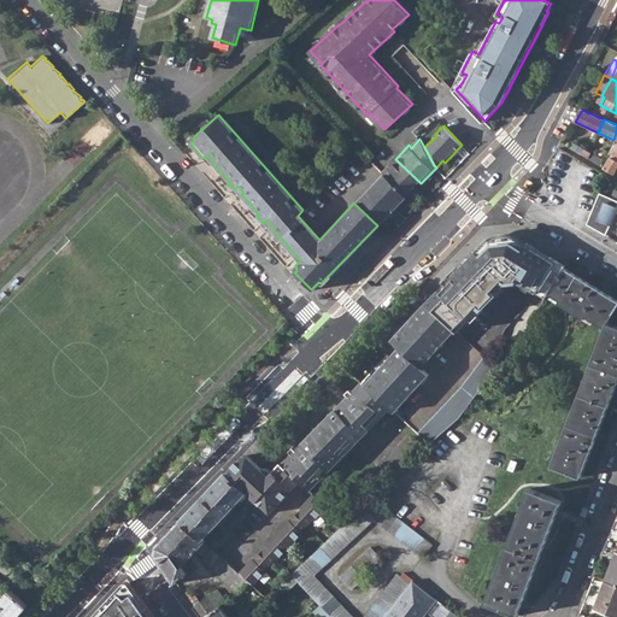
[(588,158),(598,165),(601,160),(591,153),(588,158)]
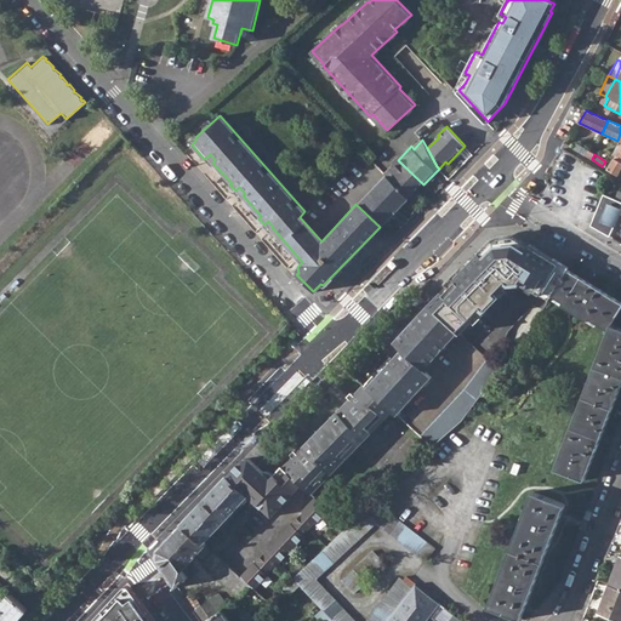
[(620,161),(615,159),(608,170),(619,176),(620,170),(620,161)]
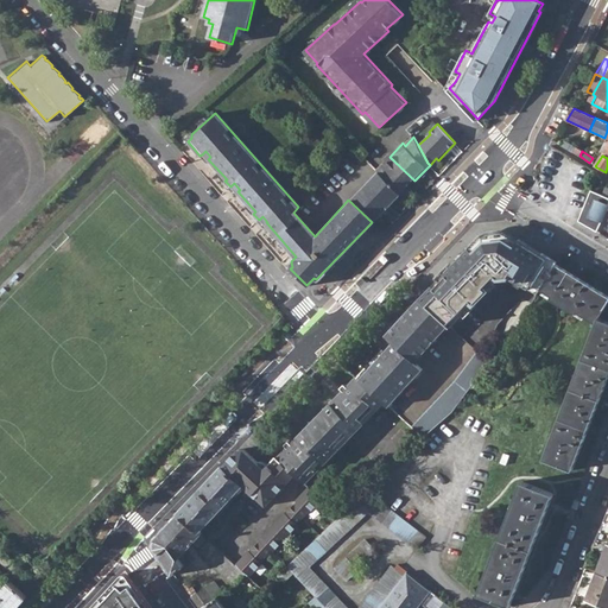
[(399,195),(415,181),(390,157),(377,171),(379,172),(399,195)]
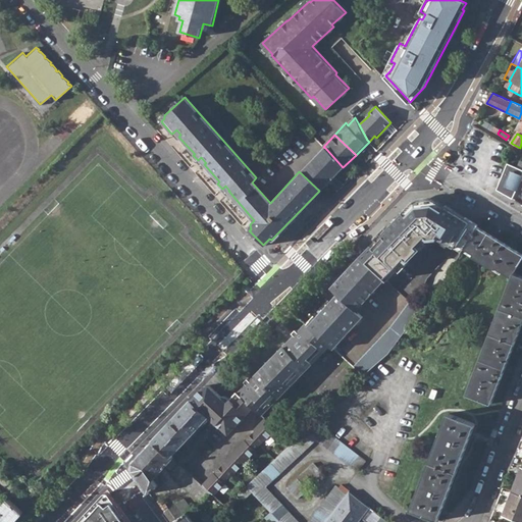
[(323,147),(299,171),(319,191),(343,167),(323,147)]
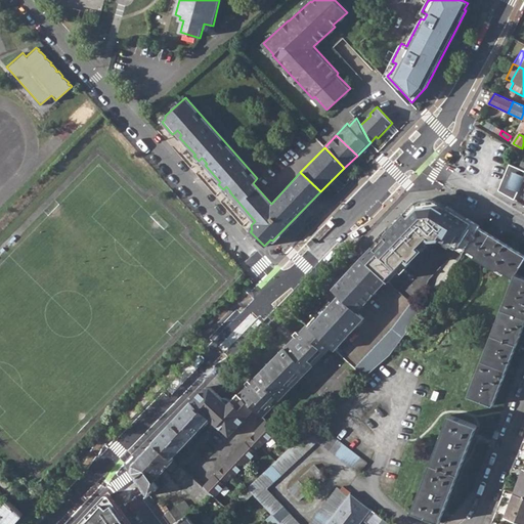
[(523,170),(519,169),(509,164),(507,170),(498,190),(511,198),(515,200),(523,176),(523,170)]
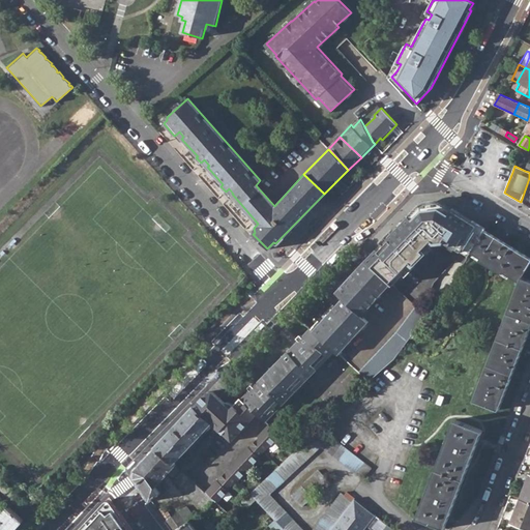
[(418,205),(365,259),(390,283),(392,285),(435,241),(443,240),(468,256),(471,252),(484,229),(466,218),(439,202),(437,204),(434,202),(430,203),(423,204),(421,207),(418,205)]
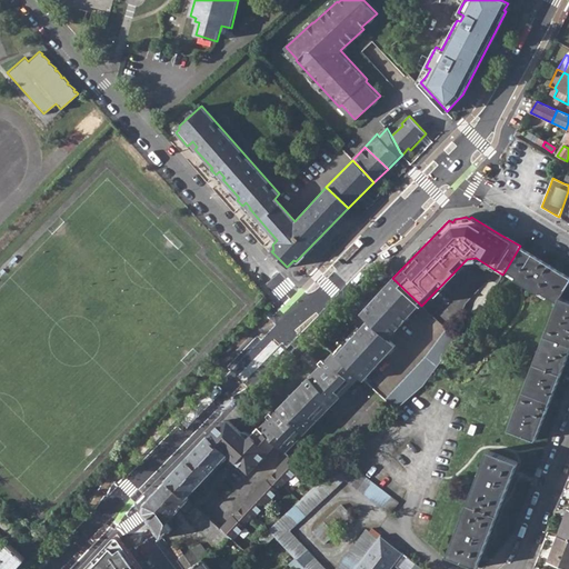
[(558,300),(561,295),(568,280),(568,275),(520,246),(506,270),(516,276),(515,278),(539,292),(540,290),(558,300)]
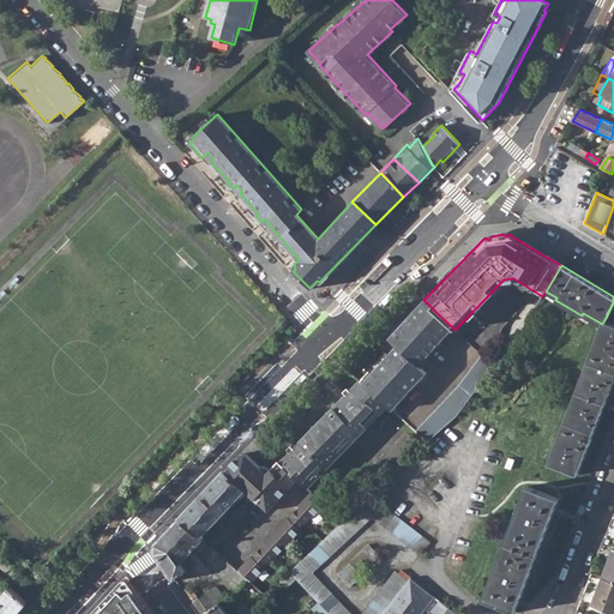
[(396,345),(371,374),(362,383),(387,404),(392,409),(426,372),(419,365),(452,327),(423,300),(387,338),(396,345)]
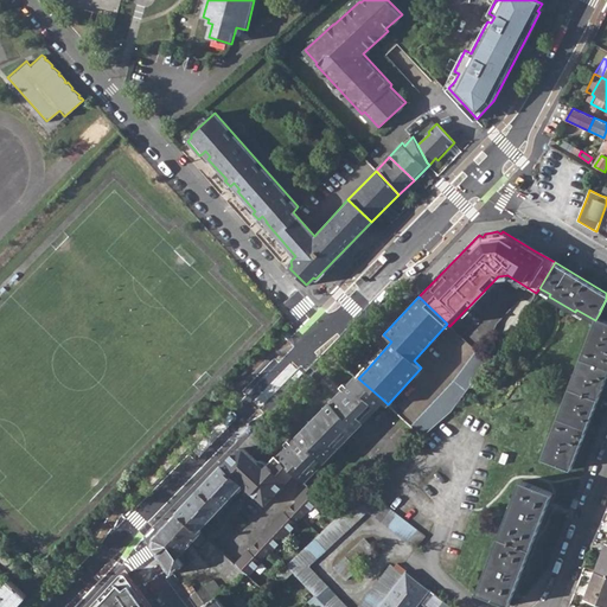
[(606,317),(599,314),(595,320),(541,455),(570,466),(583,434),(585,430),(606,374),(606,317)]
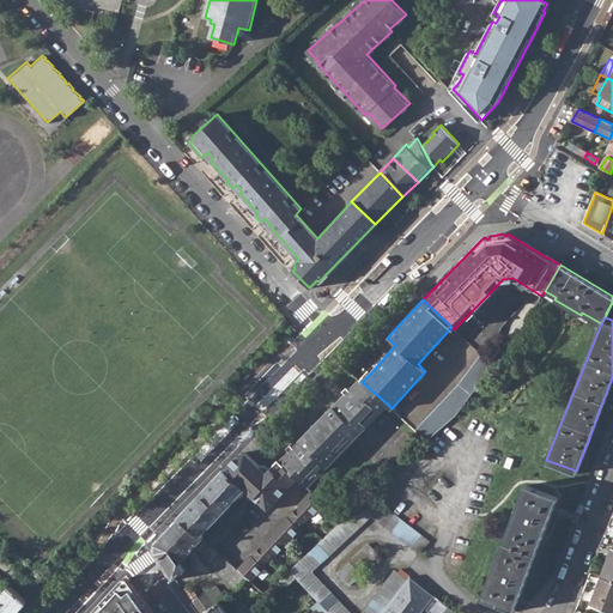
[(414,430),(426,442),(455,417),(461,408),(495,365),(480,353),(459,383),(414,430)]
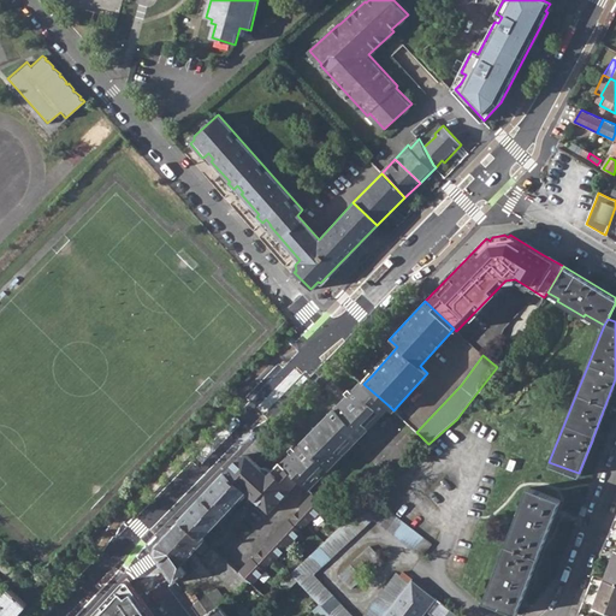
[(361,380),(363,384),(372,375),(369,373),(361,380)]
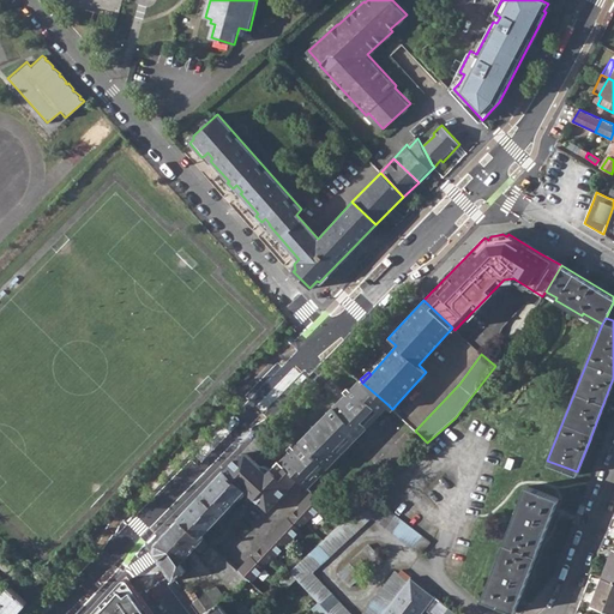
[(299,480),(307,488),(387,404),(362,383),(355,390),(351,389),(348,387),(344,391),(347,393),(295,447),(292,445),(288,449),(290,452),(292,457),(283,464),(299,480)]
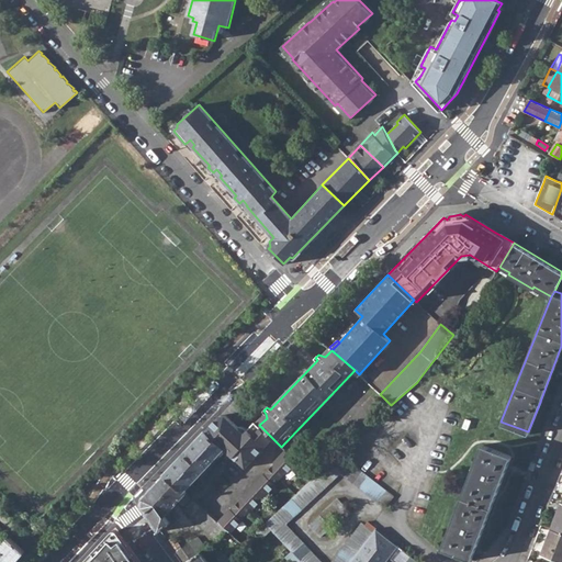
[(259,371),(257,369),(249,378),(254,381),(261,373),(259,371)]
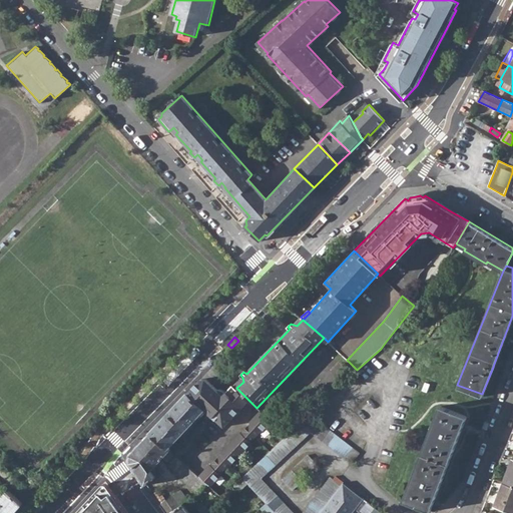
[(183,348),(175,357),(176,359),(178,360),(186,351),(183,348)]
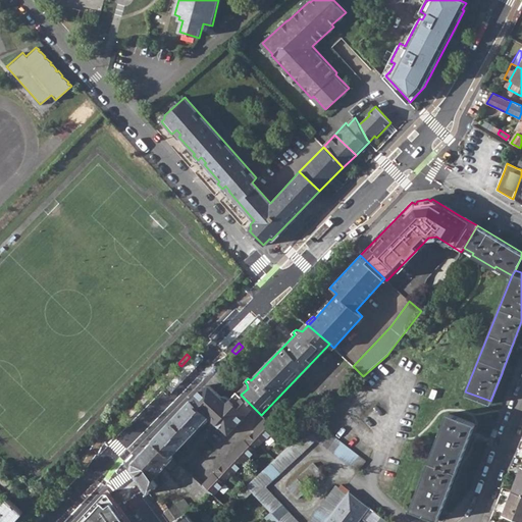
[(204,386),(191,400),(209,416),(211,419),(228,434),(254,408),(241,395),(238,392),(227,402),(212,387),(204,386)]
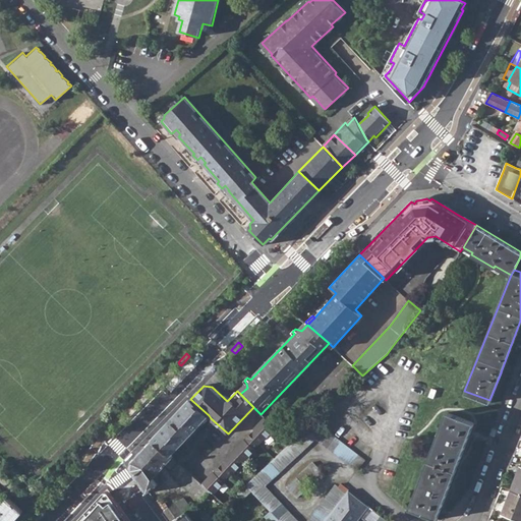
[(153,439),(171,456),(209,415),(190,399),(153,439)]
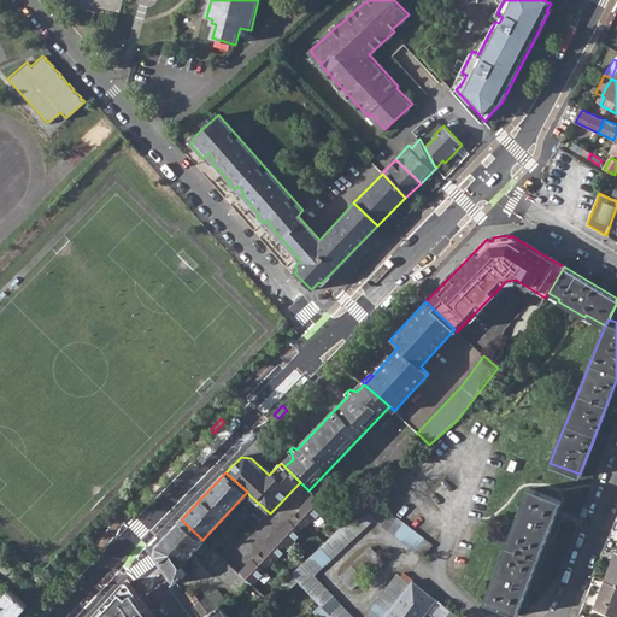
[(486,600),(518,612),(562,499),(529,487),(486,600)]
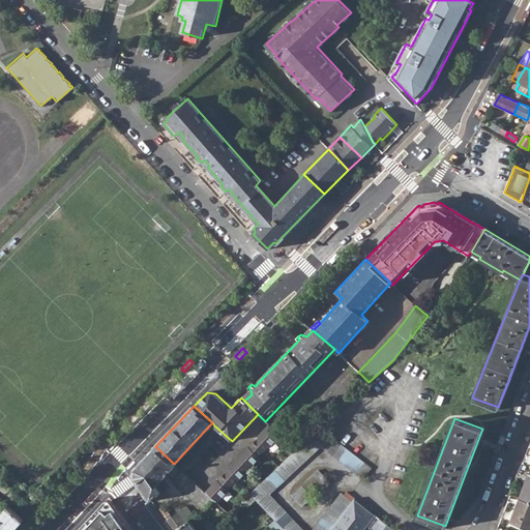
[(216,480),(205,493),(217,504),(229,492),(227,491),(237,480),(238,481),(260,459),(259,458),(268,447),(269,448),(281,436),(268,424),(258,437),(259,438),(248,448),(247,447),(227,470),(228,471),(217,481),(216,480)]
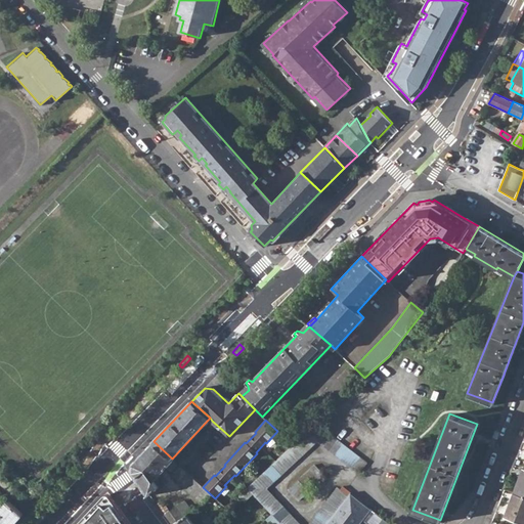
[(280,523),(325,523),(350,493),(343,486),(340,490),(337,487),(309,523),(300,523),(266,488),(316,442),(358,476),(366,466),(317,424),(247,488),(280,523)]
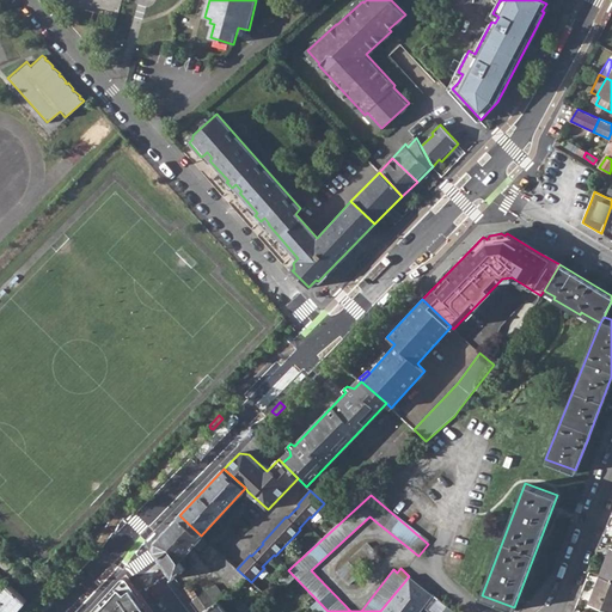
[(179,562),(195,546),(203,537),(201,536),(179,515),(155,542),(154,552),(173,579),(185,570),(179,562)]
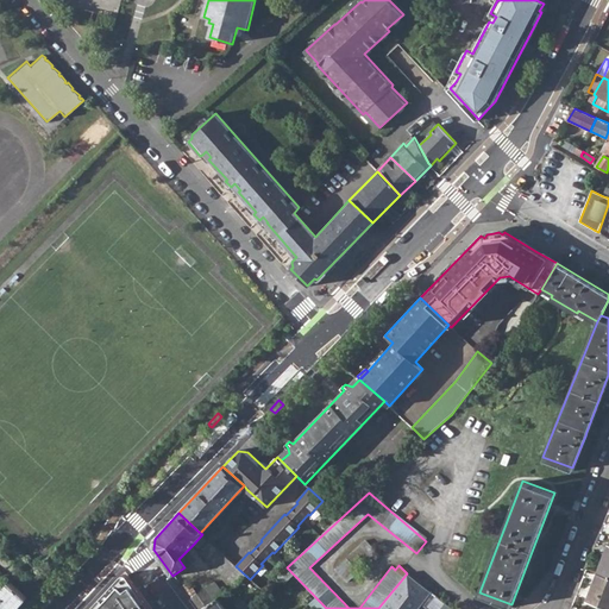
[(194,544),(202,552),(211,542),(202,534),(194,544)]
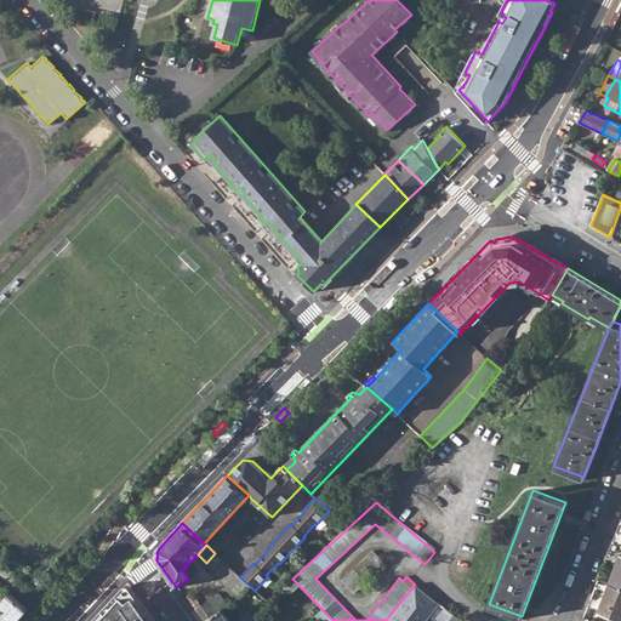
[(341,580),(353,593),(365,582),(364,581),(383,563),(372,551),(341,580)]
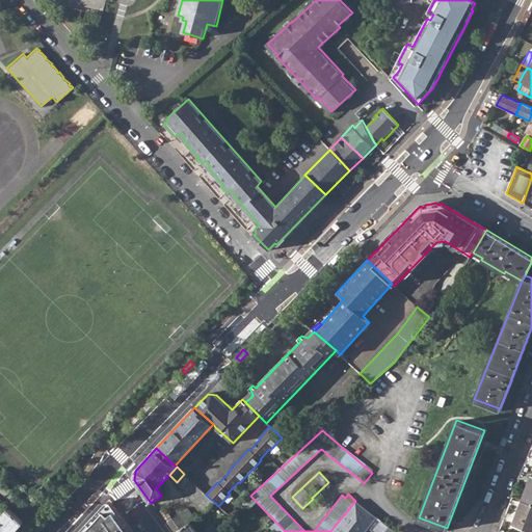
[(531,473),(522,500),(531,504),(531,473)]
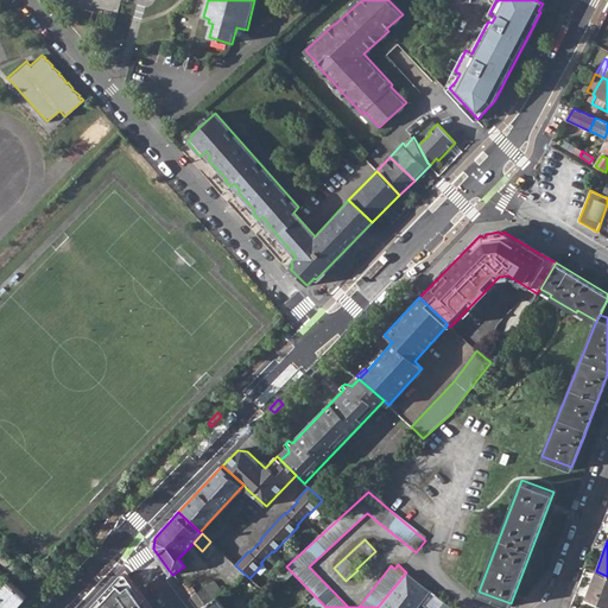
[(235,565),(210,542),(202,551),(200,553),(234,584),(240,578),(258,594),(263,590),(249,578),(235,565)]
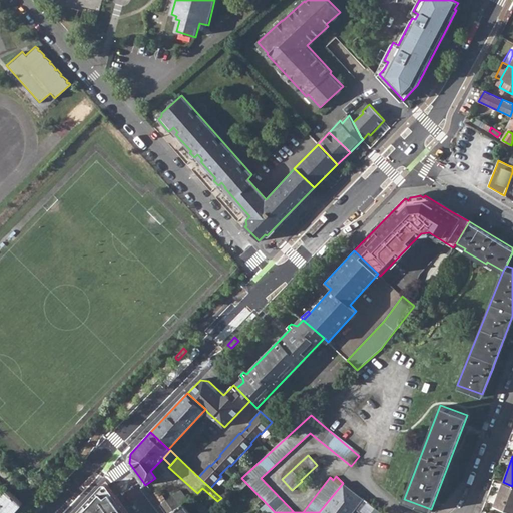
[(494,504),(512,512),(512,486),(503,482),(494,504)]
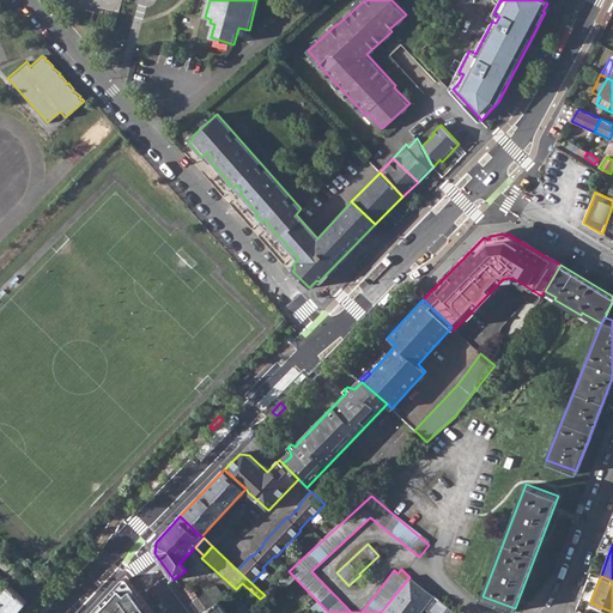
[(418,612),(423,607),(432,595),(410,577),(381,612),(418,612)]
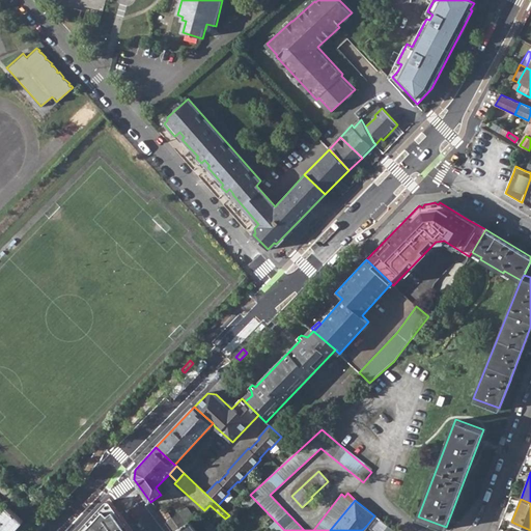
[(77,530),(132,530),(112,502),(110,501),(108,501),(106,501),(77,530)]
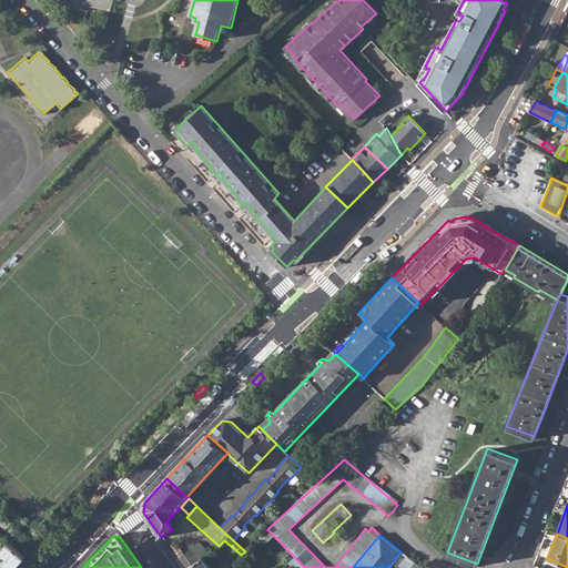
[(176,559),(183,567),(188,567),(202,558),(208,554),(200,543),(176,559)]
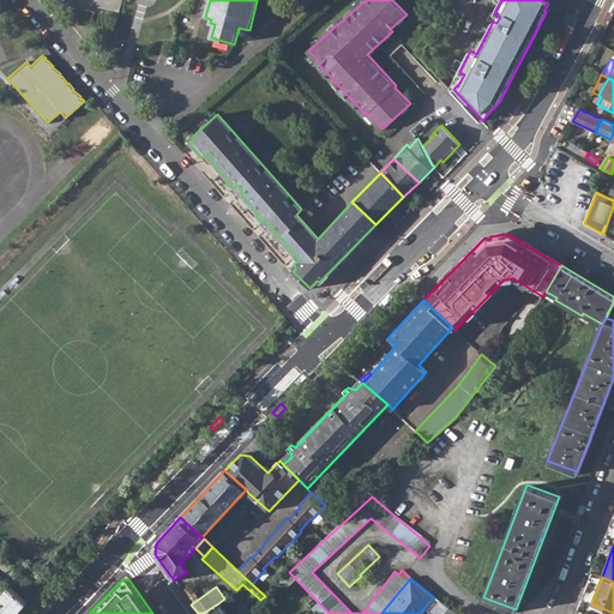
[(0,613),(16,613),(26,602),(11,588),(0,599),(0,613)]
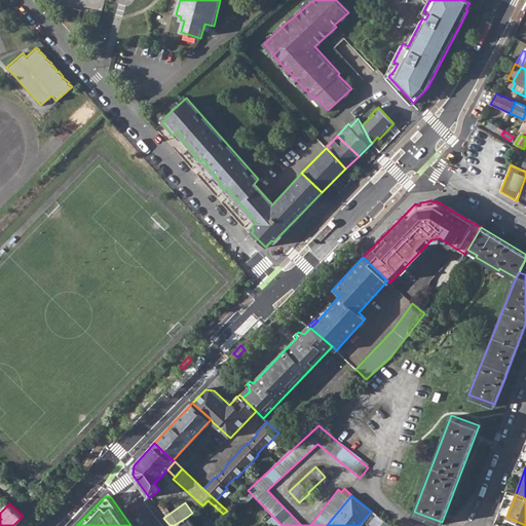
[(381,525),(384,521),(371,511),(363,521),(369,525),(381,525)]
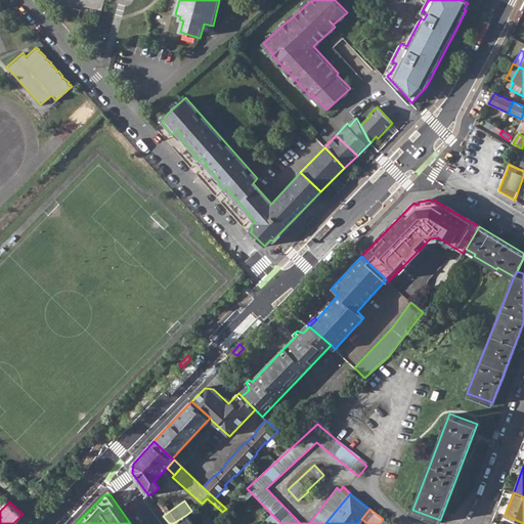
[(192,523),(186,515),(173,523),(192,523)]
